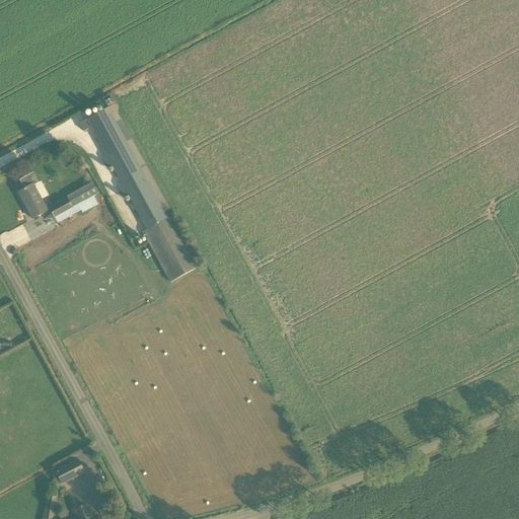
[(170,283),(179,278),(196,270),(168,219),(172,217),(109,95),(102,99),(107,108),(79,124),(84,132),(91,128),(106,156),(102,158),(107,168),(112,165),(122,183),(118,186),(123,196),(127,193),(147,230),(143,232),(170,283)]
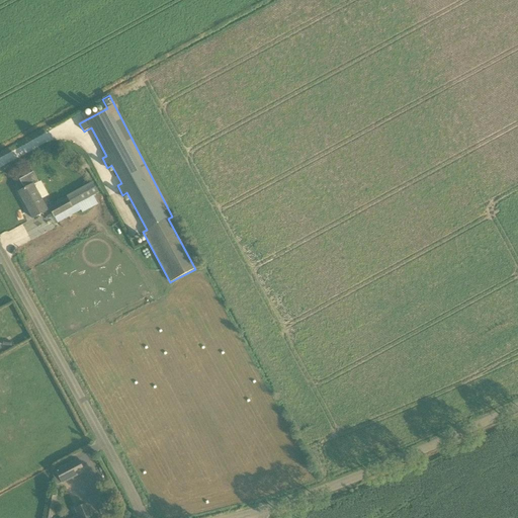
[(33,172),(19,180),(24,189),(18,192),(32,220),(48,211),(34,185),(39,183),(33,172)]
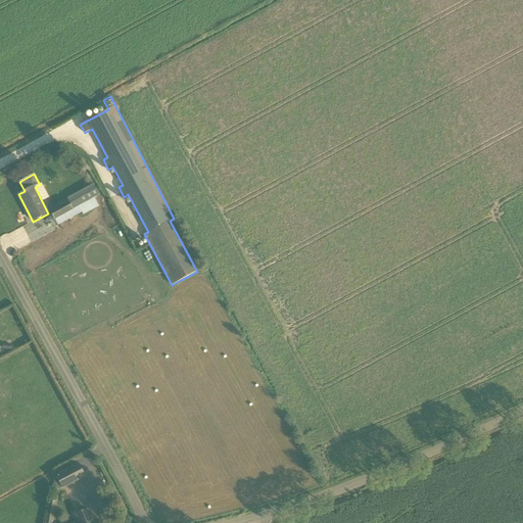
[(93,184),(89,186),(95,198),(99,195),(93,184)]
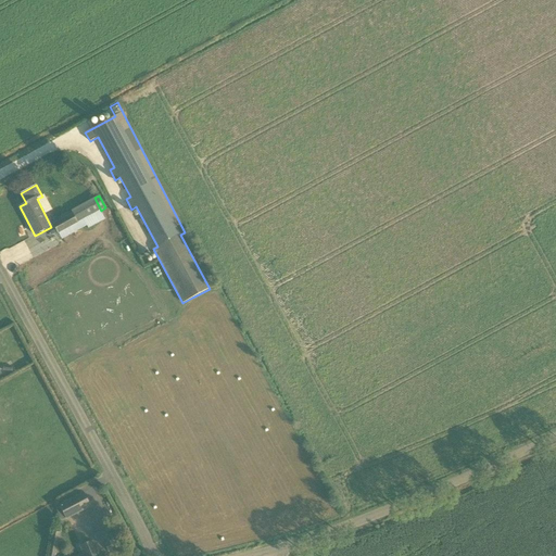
[(53,225),(59,234),(78,223),(73,214),(53,225)]
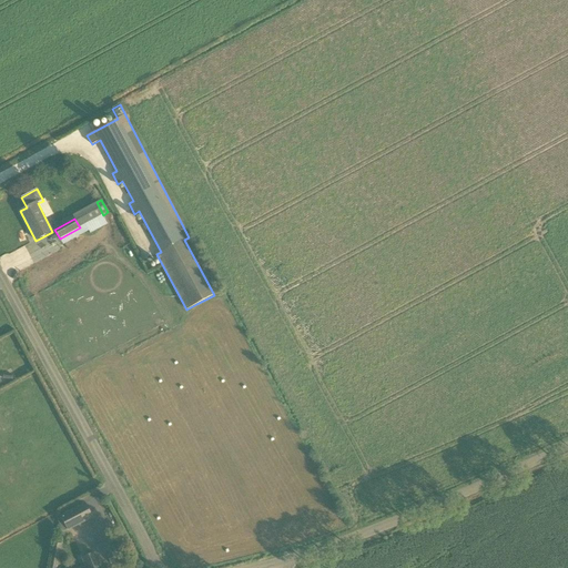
[(92,517),(85,505),(62,517),(69,529),(92,517)]
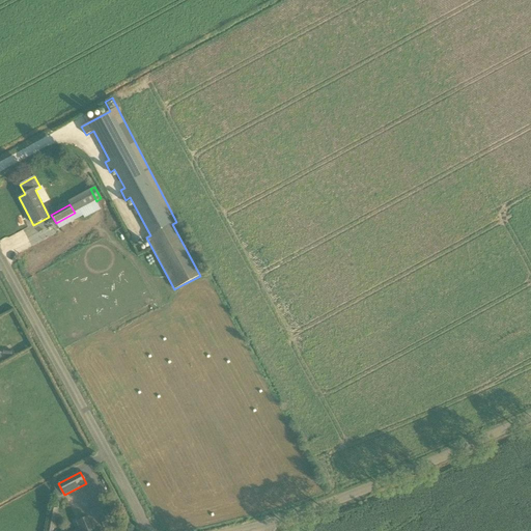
[(50,507),(49,514),(46,530),(51,530),(54,515),(55,508),(50,507)]
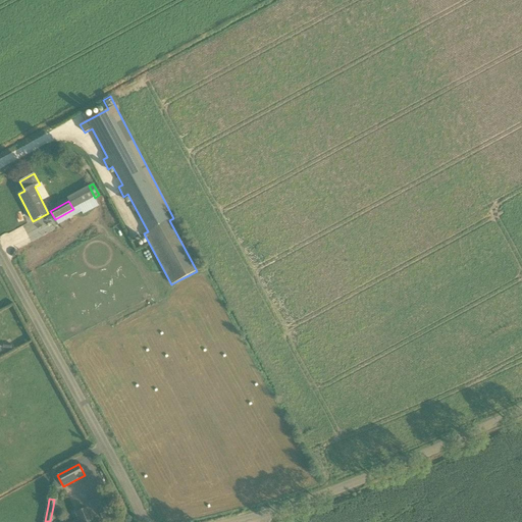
[(109,500),(99,505),(103,513),(113,508),(109,500)]
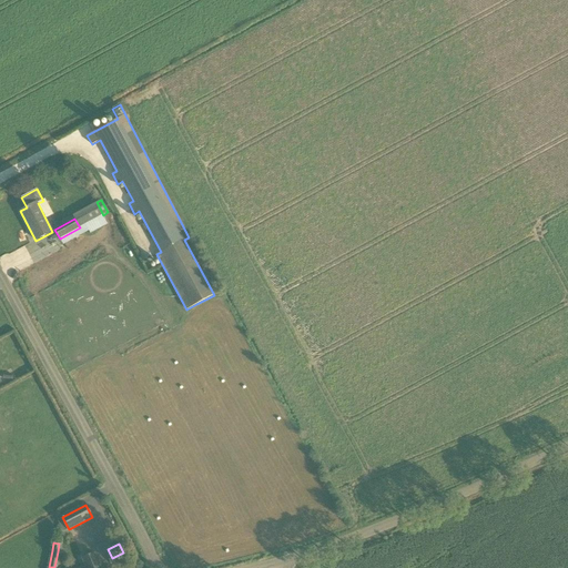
[(84,567),(101,567),(95,554),(82,559),(85,567),(84,567)]
